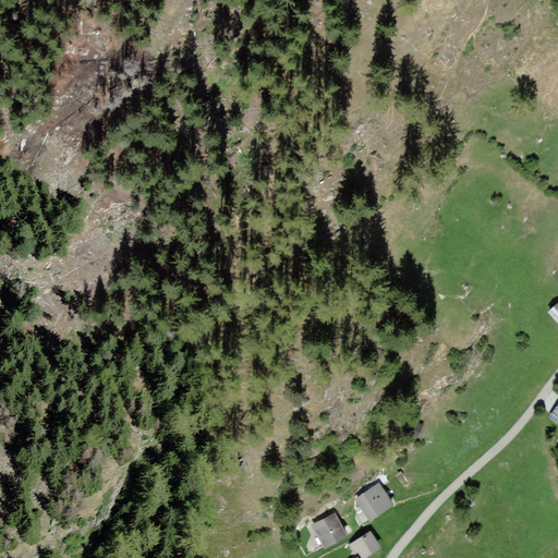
[(557,304),(548,312),(557,323),(557,304)]
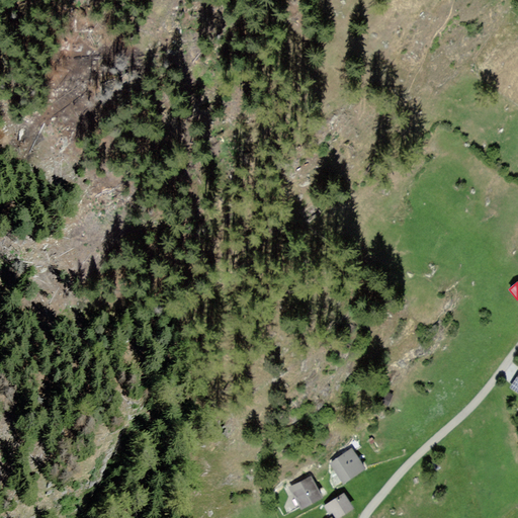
[(517,374),(509,387),(517,393),(517,374)]
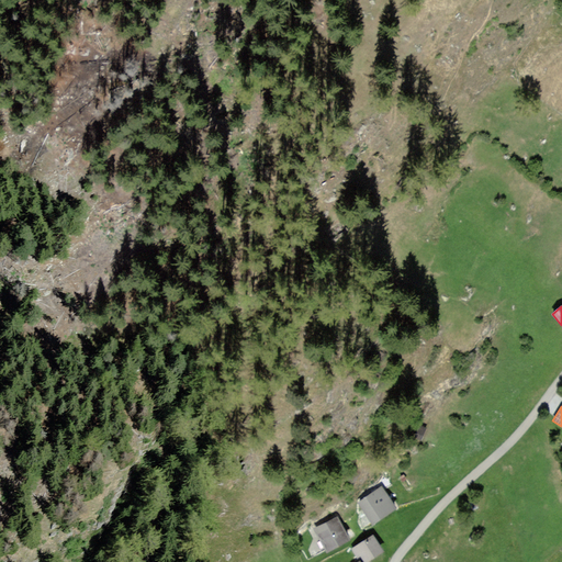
[(396,510),(382,487),(361,501),(375,524),(396,510)]
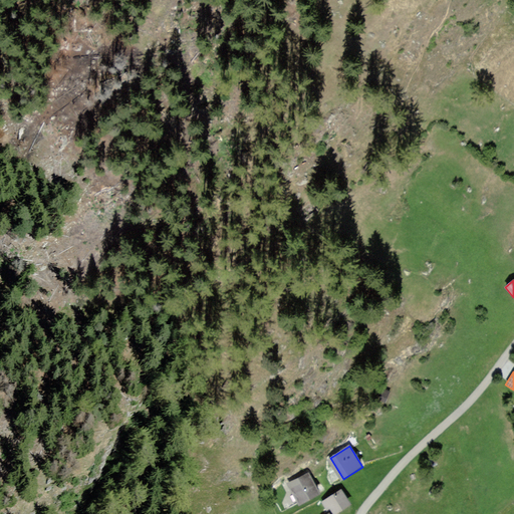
[(320,496),(308,474),(287,485),(298,507),(320,496)]
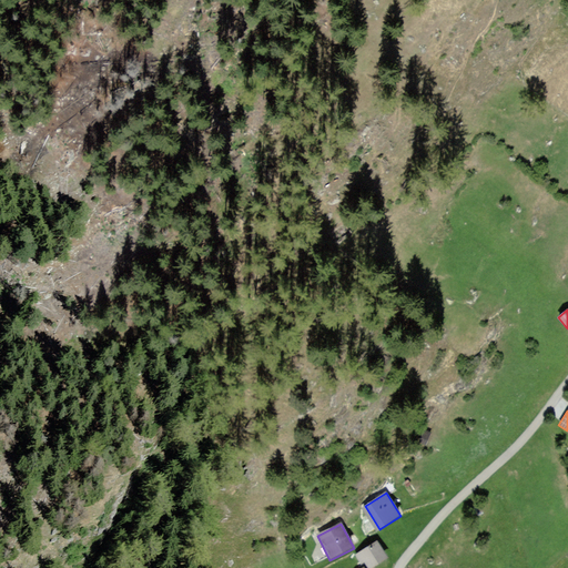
[(379,540),(356,555),(362,565),(367,564),(369,567),(374,567),(391,558),(379,540)]
